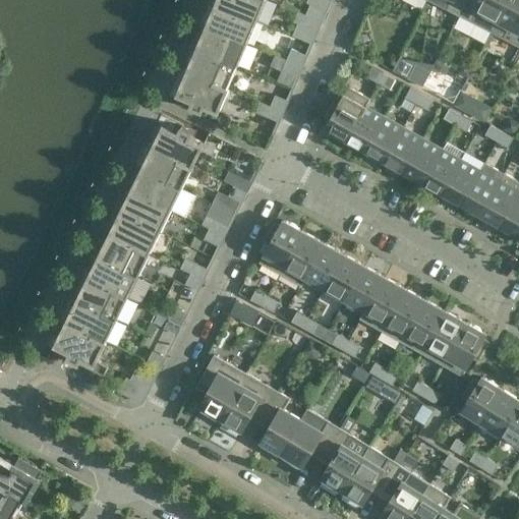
[(265,0),(210,0),(209,1),(255,21),(265,0)]
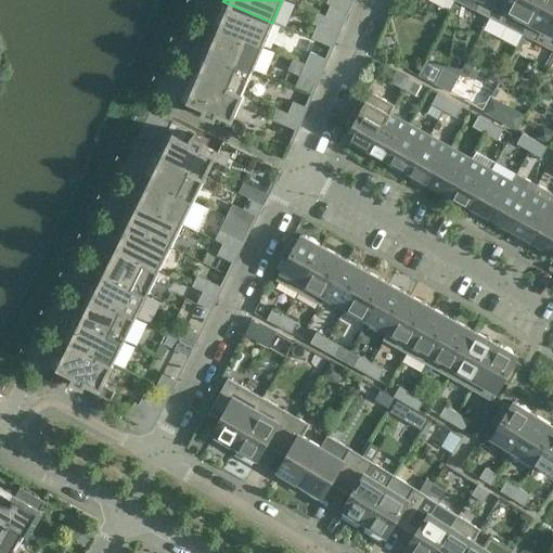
[(347,12),(351,1),(349,0),(326,0),(325,4),(329,7),(324,16),(342,24),(347,12)]
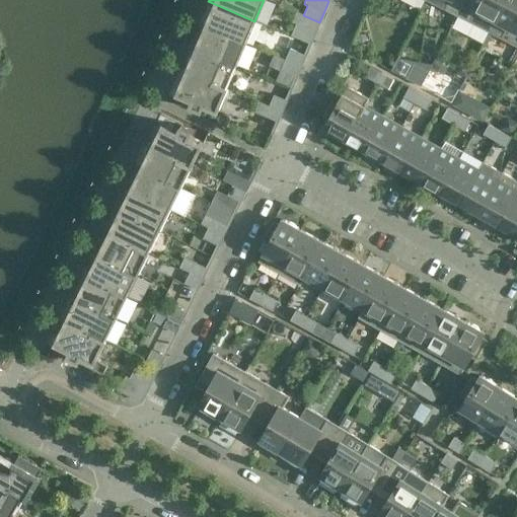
[(423,0),(424,0),(456,16),(463,0),(423,0)]
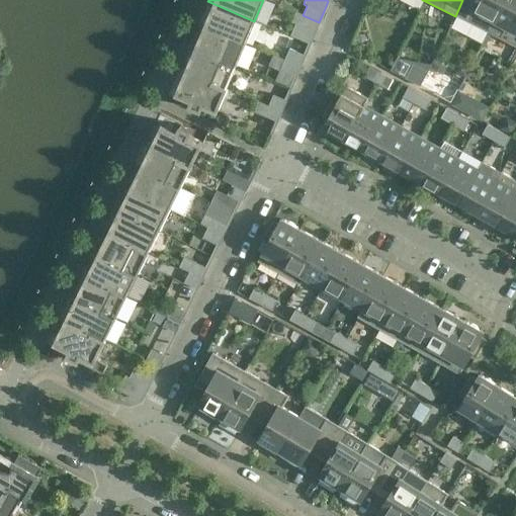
[(462,0),(455,16),(487,32),(493,21),(503,0),(462,0)]
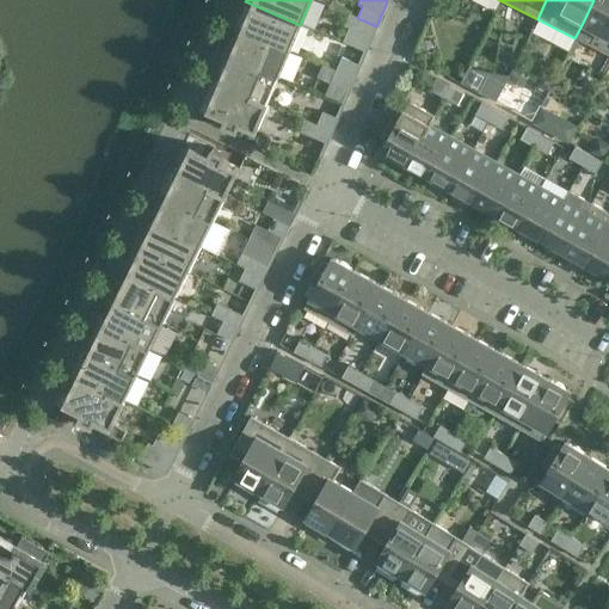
[(608,0),(594,0),(582,25),(574,38),(608,56),(608,0)]
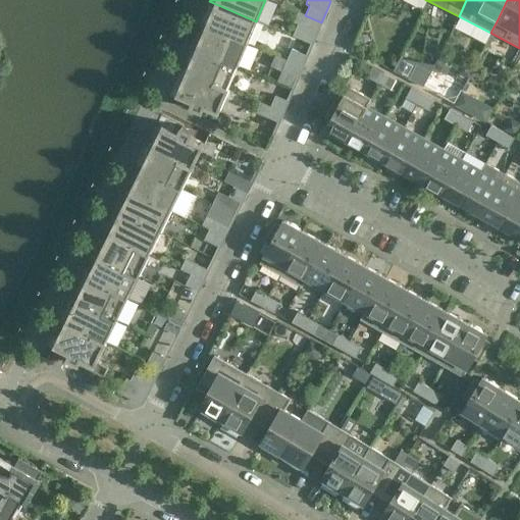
[(256,21),(209,1),(200,23),(247,44),(256,21)]
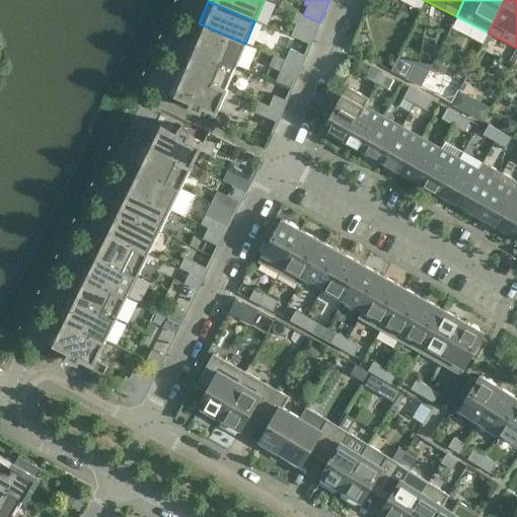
[(314,33),(319,22),(303,15),(296,12),(291,23),(295,25),(290,37),(309,45),(314,33)]
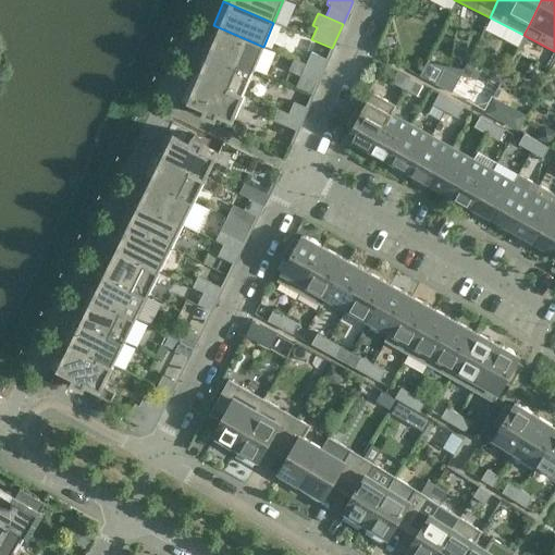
[(263,47),(213,25),(204,49),(254,71),(263,47)]
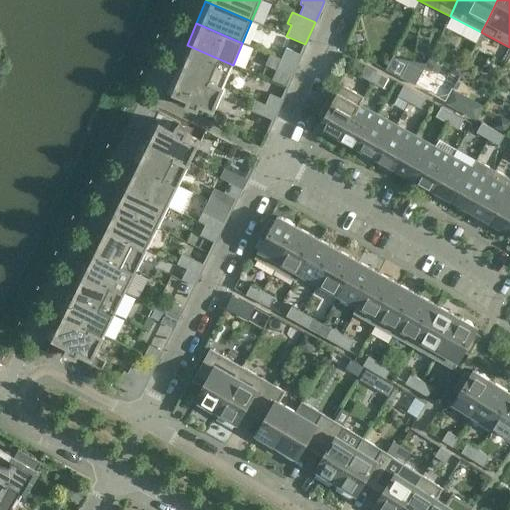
[(233,65),(187,45),(177,67),(223,87),(233,65)]
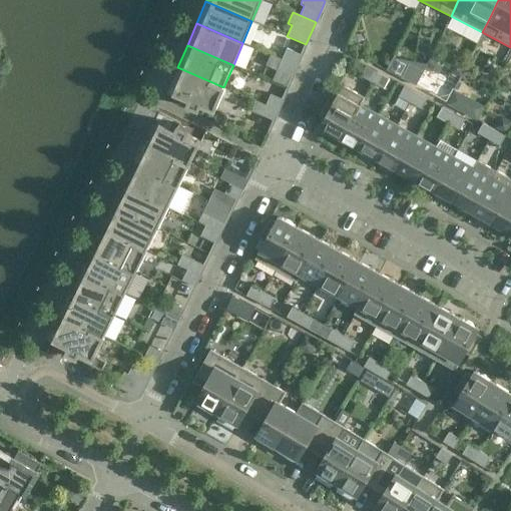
[(288,50),(284,60),(297,66),(302,56),(288,50)]
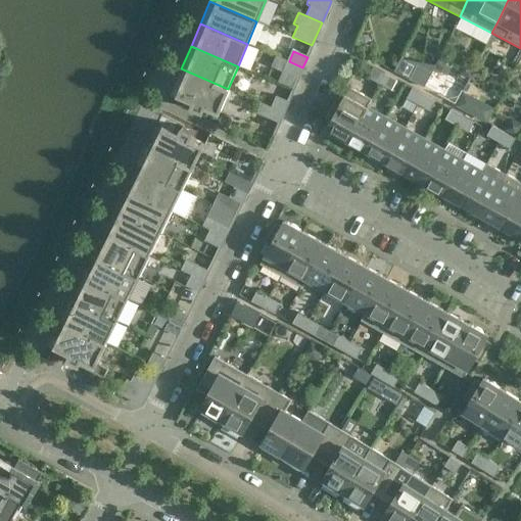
[(302,67),(289,61),(284,74),(298,79),(302,67)]
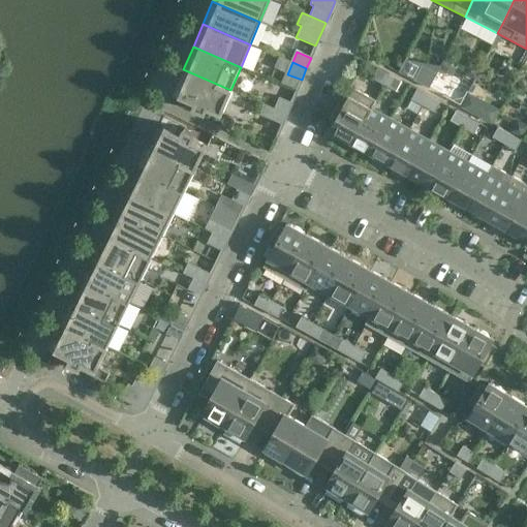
[(430,84),(436,70),(417,62),(411,75),(430,84)]
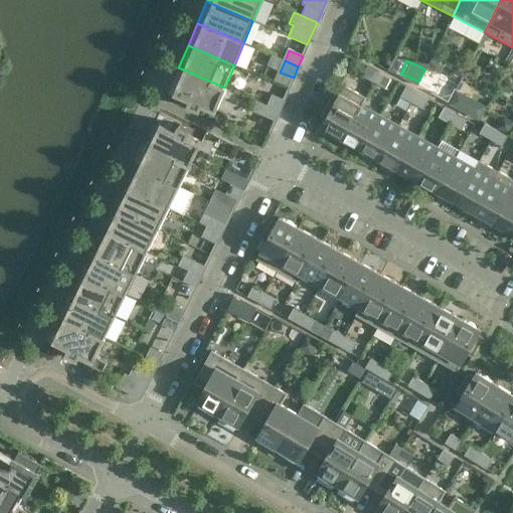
[(224,88),(178,67),(166,97),(198,111),(201,106),(214,111),(224,88)]
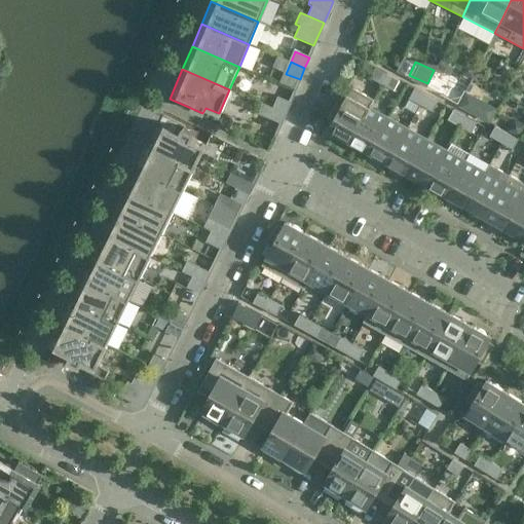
[(328,131),(348,142),(371,101),(351,89),(343,103),(338,100),(329,115),(335,118),(328,131)]
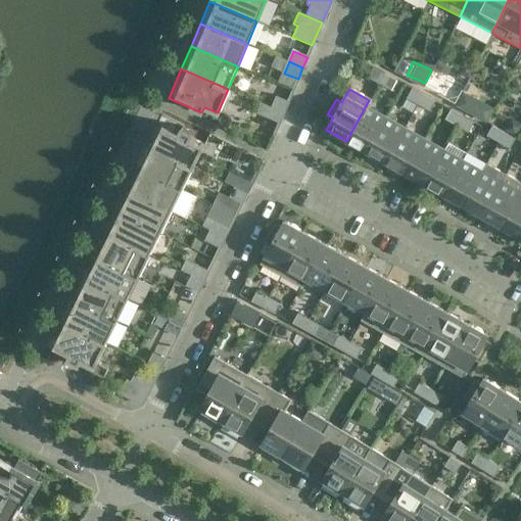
[(406,98),(417,105),(422,95),(411,89),(406,98)]
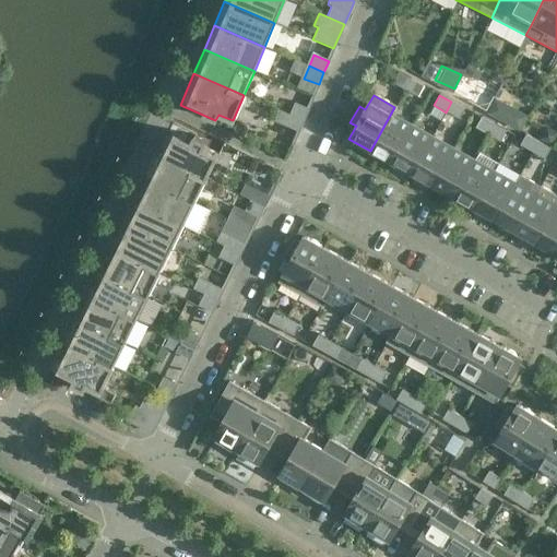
[(493,97),(486,115),(522,128),(529,110),(493,97)]
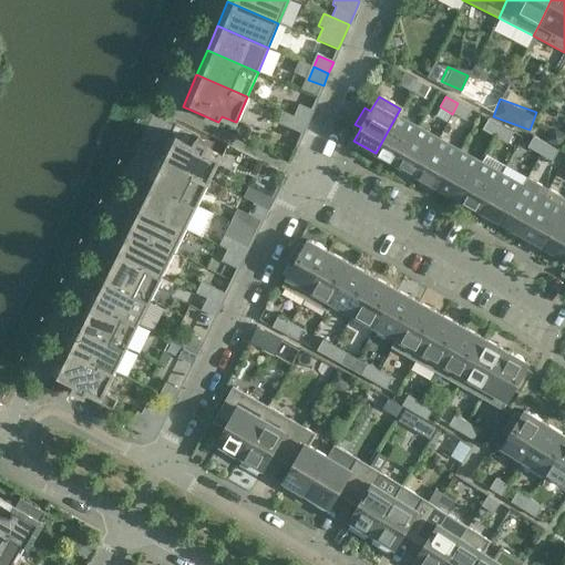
[(470,111),(458,103),(452,114),(464,121),(470,111)]
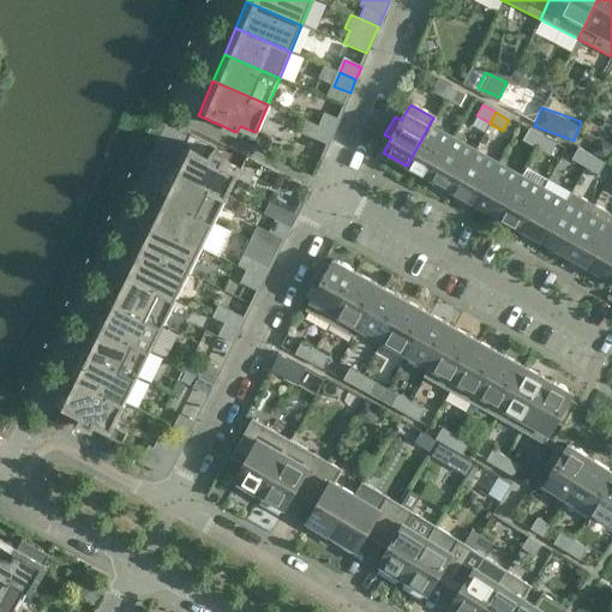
[(322,113),(317,125),(334,132),(339,120),(322,113)]
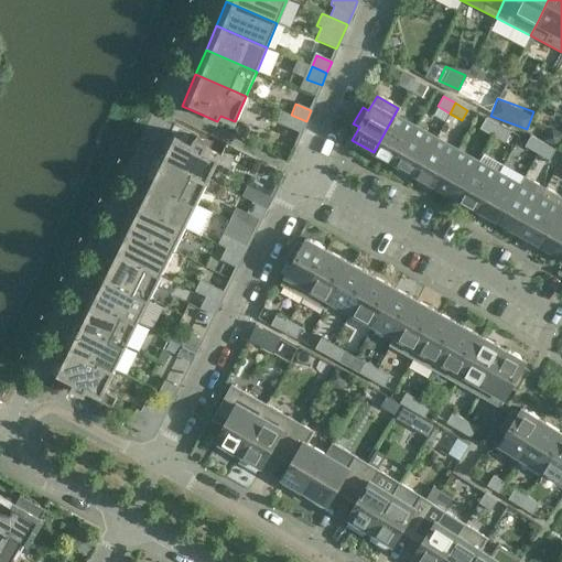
[(399,108),(398,108),(374,152),(395,163),(414,128),(395,117),(399,108)]
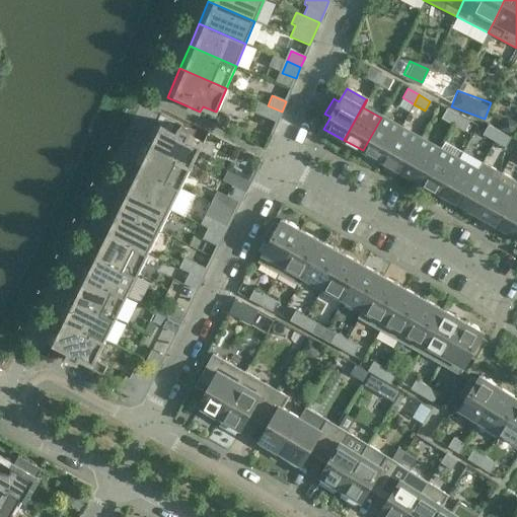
[(279,119),(282,112),(268,105),(259,101),(253,114),(277,124),(279,119)]
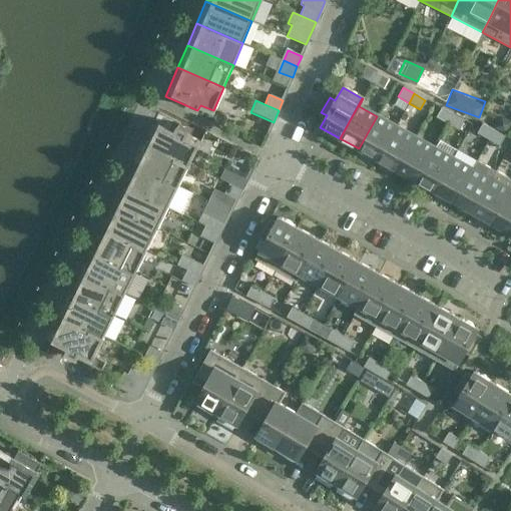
[(447,123),(452,114),(441,108),(436,117),(447,123)]
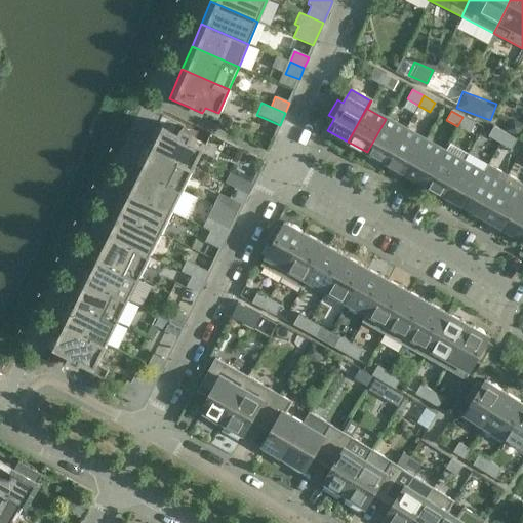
[(474,123),(463,117),(457,126),(469,133),(474,123)]
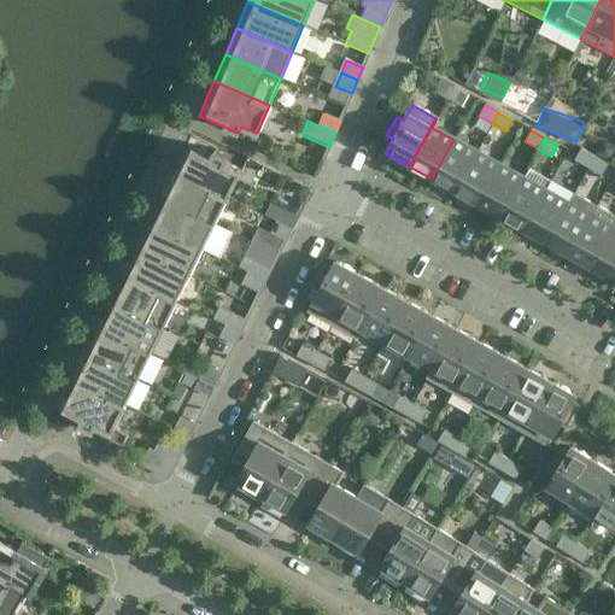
[(227,157),(189,139),(173,171),(227,198),(240,171),(223,163),(227,157)]
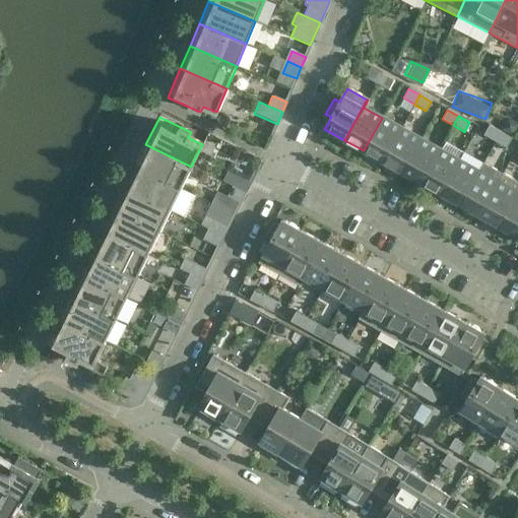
[(401,129),(382,118),(364,150),(382,162),(401,129)]
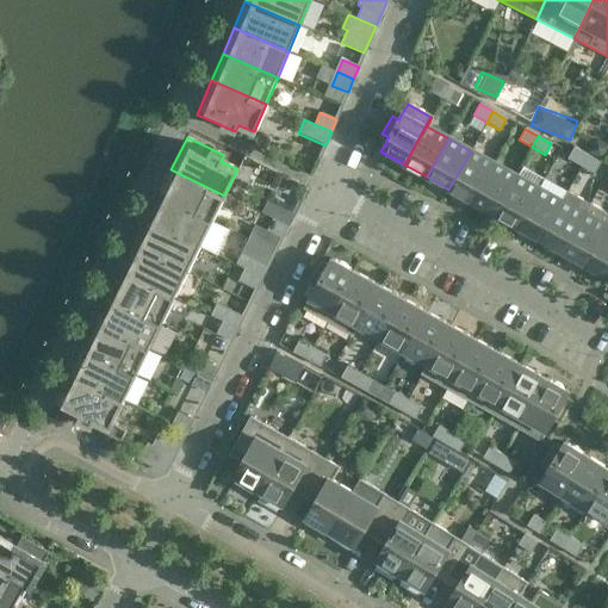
[(579,166),(587,155),(572,148),(566,159),(579,166)]
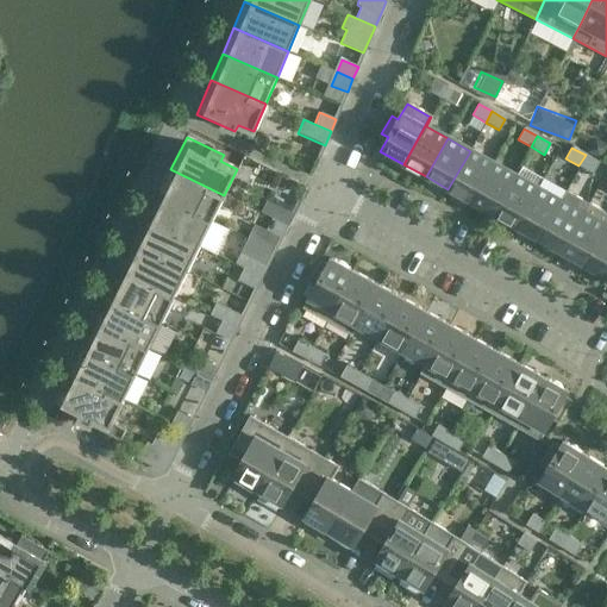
[(493,163),(470,151),(448,189),(470,202),(493,163)]
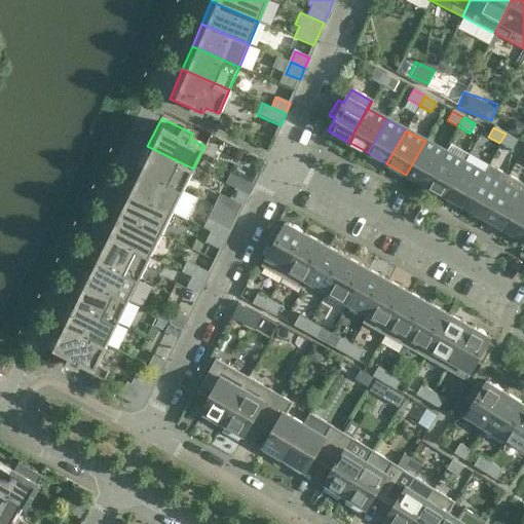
[(517,140),(506,134),(499,143),(512,150),(517,140)]
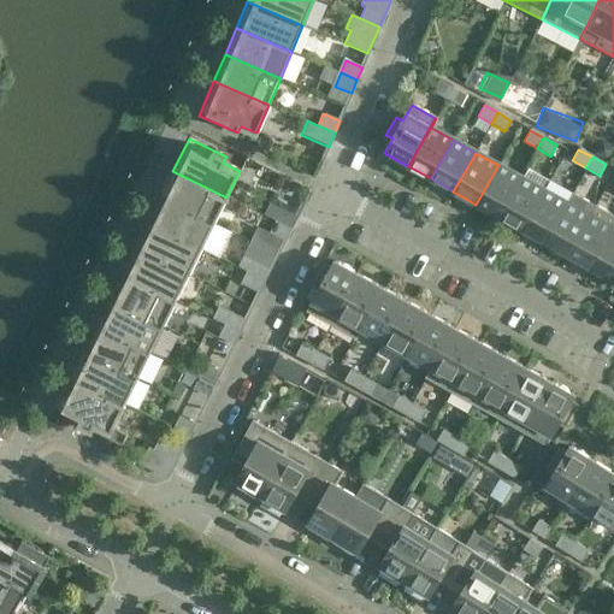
[(520,178),(499,165),(476,205),(499,217),(520,178)]
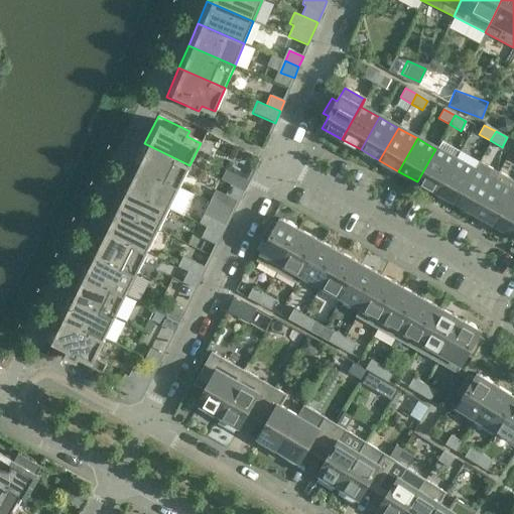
[(189,165),(144,143),(134,165),(178,187),(189,165)]
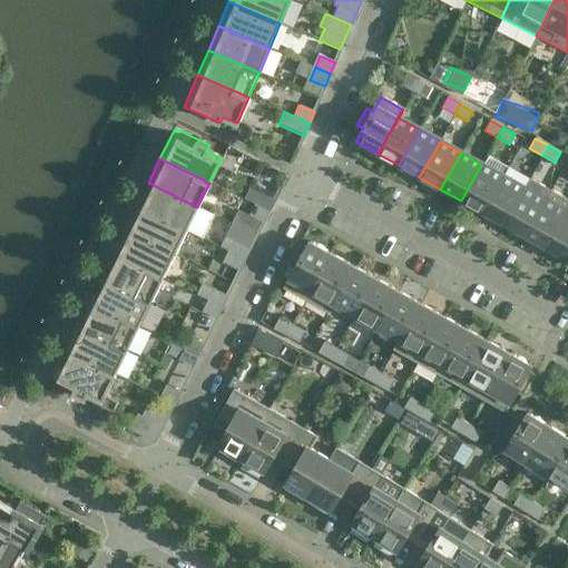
[(502,176),(481,165),(461,201),(482,213),(502,176)]
